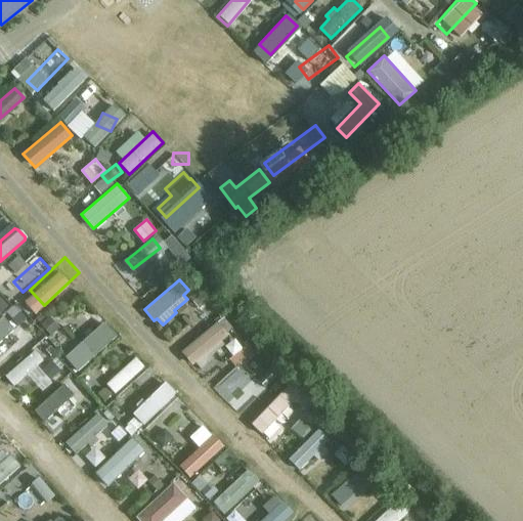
[(7,310),(17,322),(24,317),(12,305),(11,306),(6,301),(0,306),(0,309),(3,313),(7,310)]
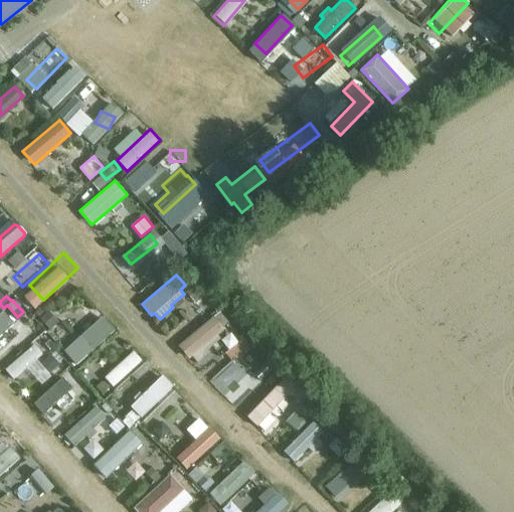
[(64,332),(76,324),(60,299),(47,308),(64,332)]
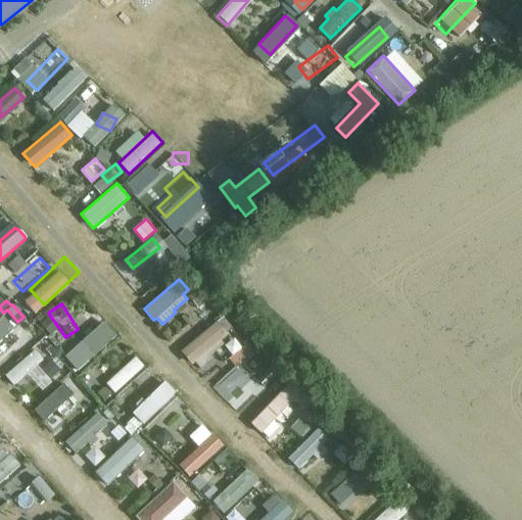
[(0,340),(14,328),(3,316),(0,318),(0,340)]
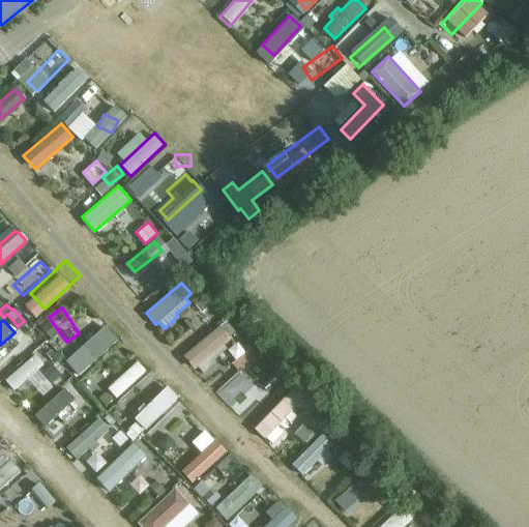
[(219,325),(183,355),(195,369),(198,366),(203,372),(215,361),(213,359),(227,347),(224,344),(231,339),(229,335),(235,330),(227,321),(221,326),(219,325)]
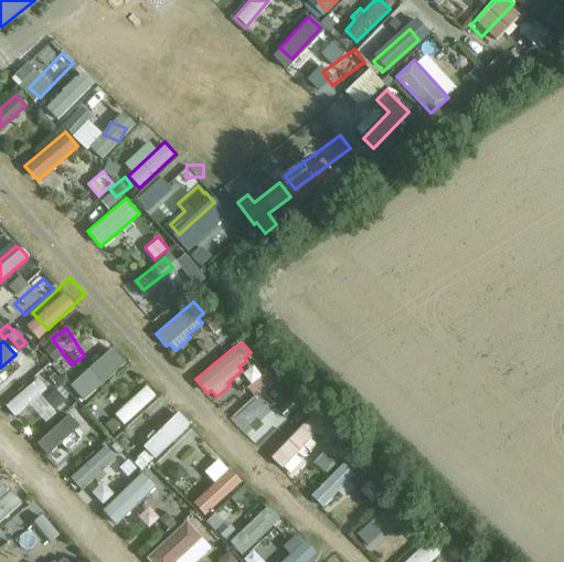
[(84,399),(126,362),(113,347),(71,384),(84,399)]
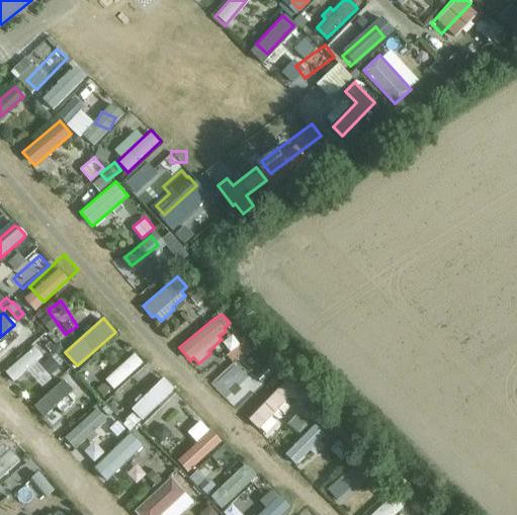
[(233,360),(251,345),(246,339),(228,353),(233,360)]
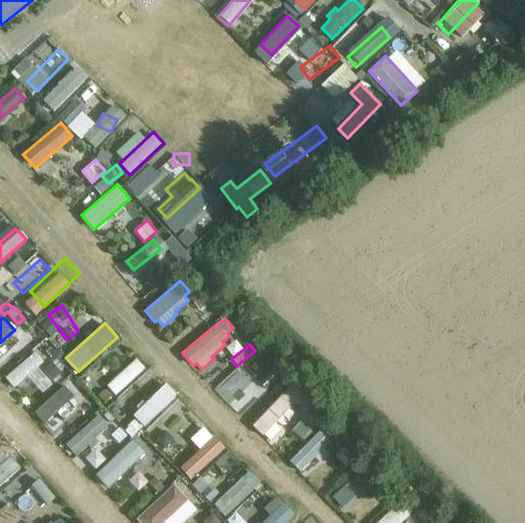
[(263,347),(219,389),(229,400),(230,399),(237,406),(251,394),(242,386),(273,358),(263,347)]
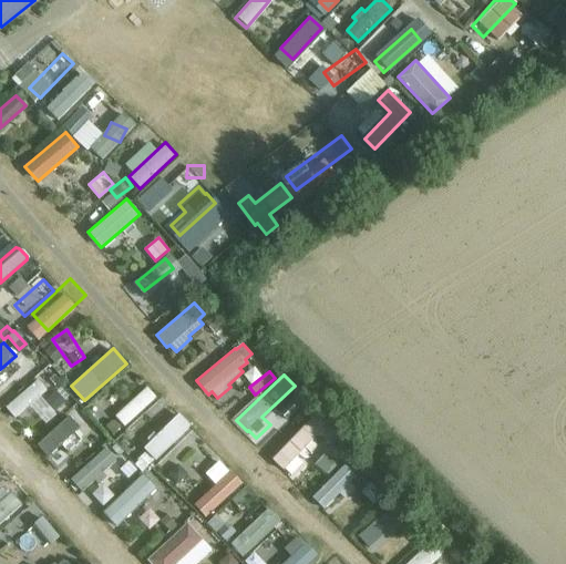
[(124,424),(156,396),(147,386),(115,414),(124,424)]
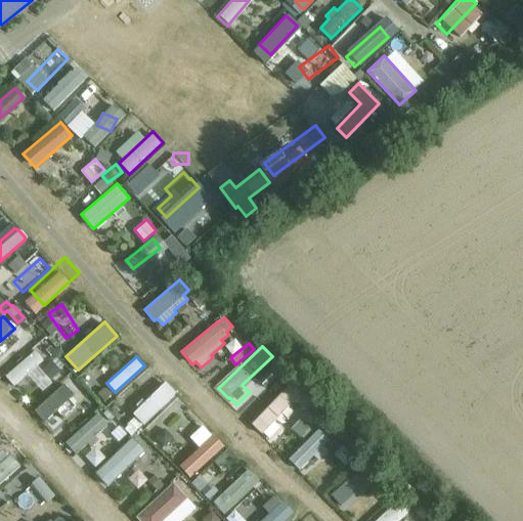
[(270,386),(281,378),(273,366),(262,375),(270,386)]
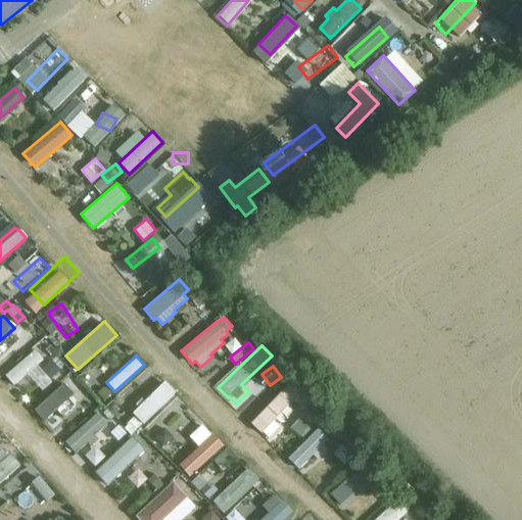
[(74,370),(45,400),(59,414),(82,389),(77,385),(83,379),(74,370)]
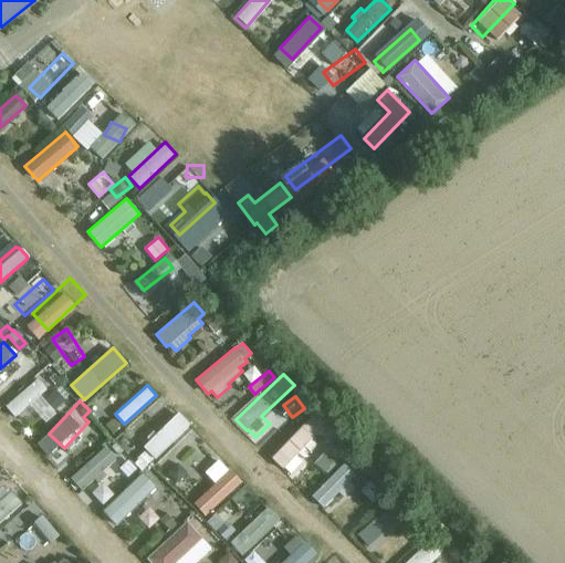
[(315,413),(272,457),(283,468),(285,466),(291,472),(302,461),(295,455),(304,445),(310,450),(315,444),(311,439),(326,423),(315,413)]
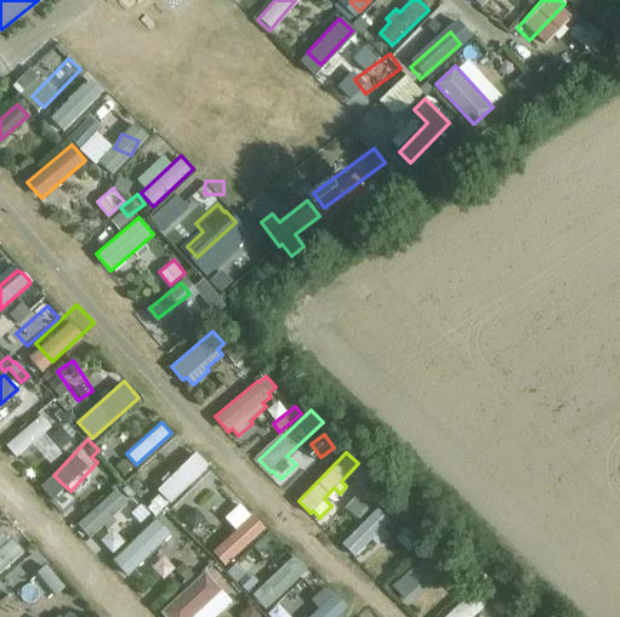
[(174,500),(208,467),(198,457),(164,489),(174,500)]
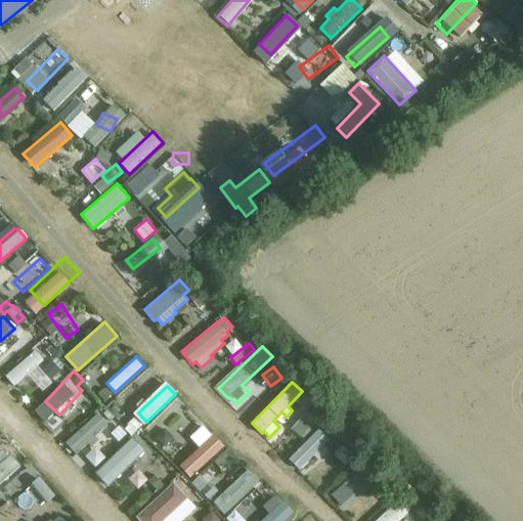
[(294,414),(305,427),(320,414),(309,400),(294,414)]
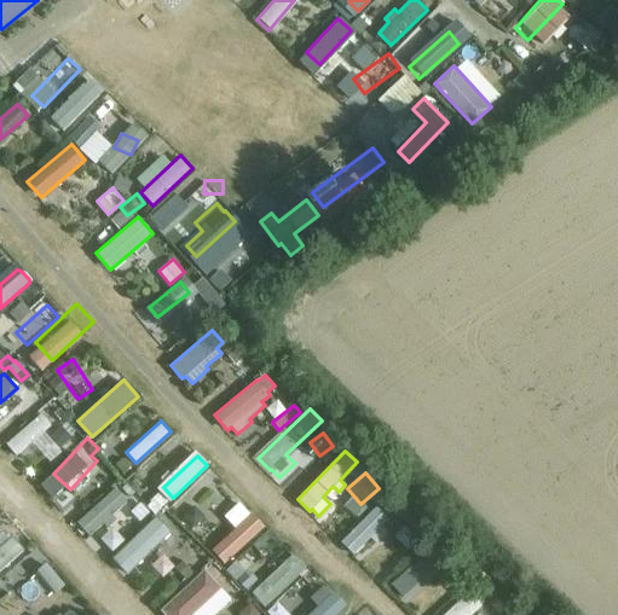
[(91,527),(119,502),(109,491),(81,516),(91,527)]
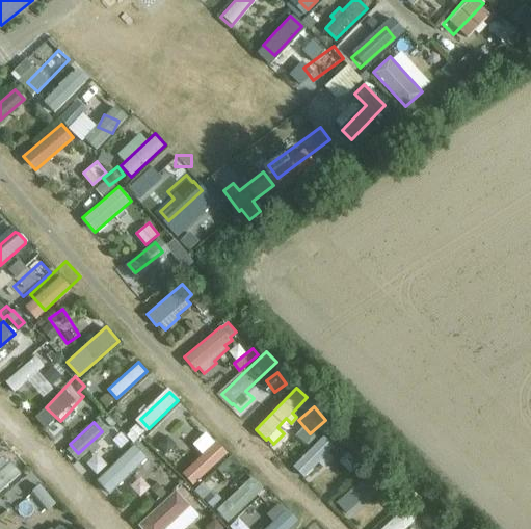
[(180,455),(206,431),(197,422),(185,434),(181,430),(177,434),(175,432),(165,441),(180,455)]
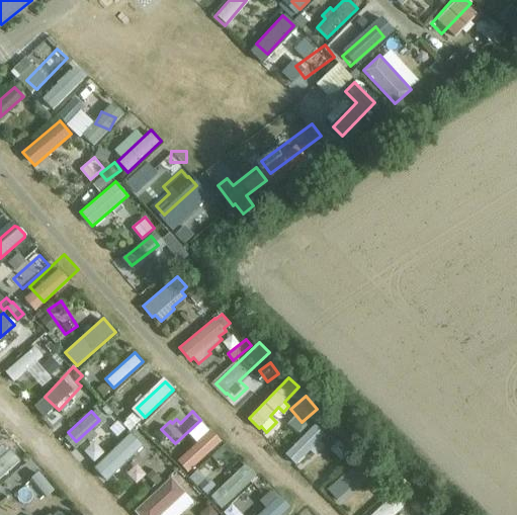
[(138,419),(101,456),(116,471),(153,434),(138,419)]
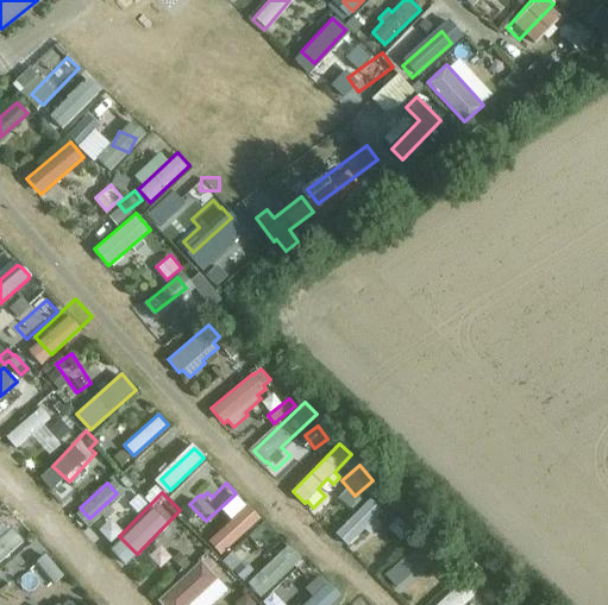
[(370,498),(336,533),(348,544),(364,527),(370,533),(381,522),(376,516),(382,510),(370,498)]
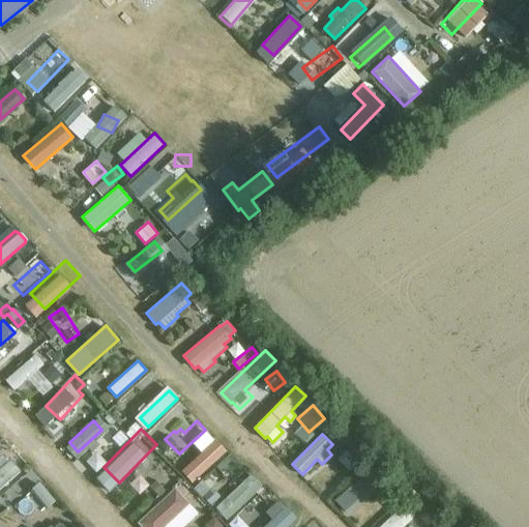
[(203,491),(237,460),(227,448),(193,479),(203,491)]
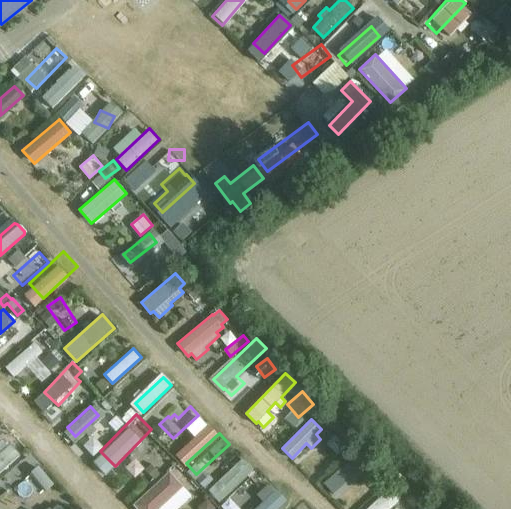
[(0,473),(18,457),(8,446),(0,453),(0,473)]
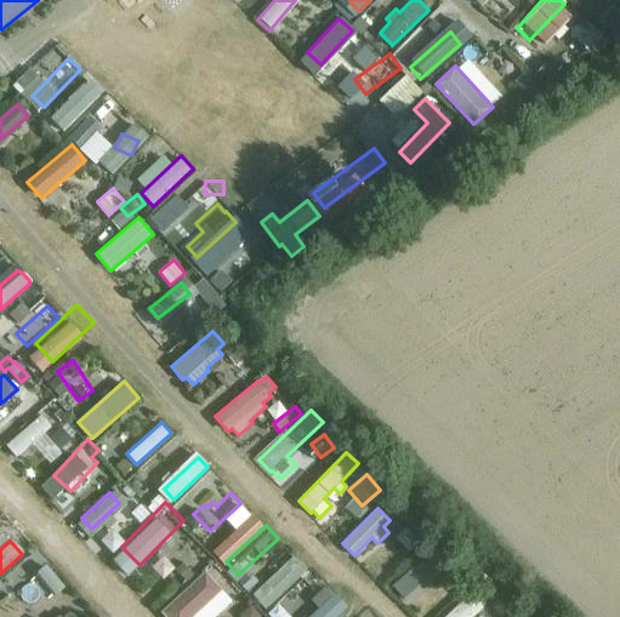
[(405,595),(442,564),(431,552),(394,583),(405,595)]
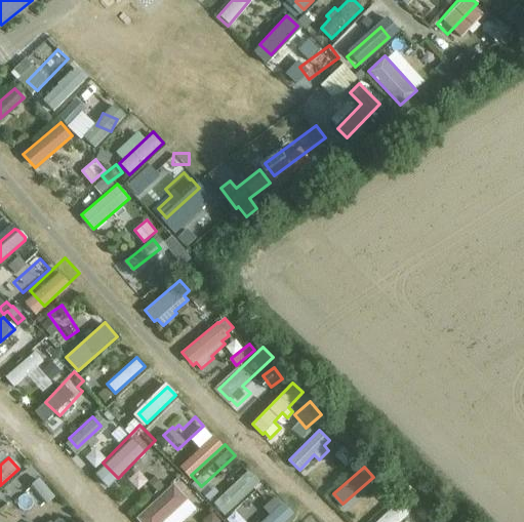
[(233,506),(259,482),(251,473),(225,497),(233,506)]
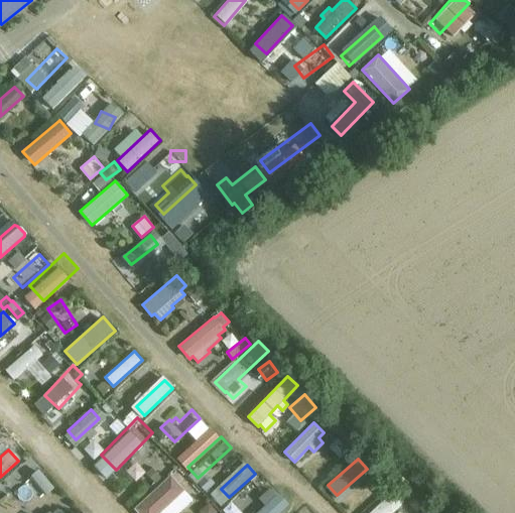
[(47,475),(60,485),(68,476),(53,466),(47,475)]
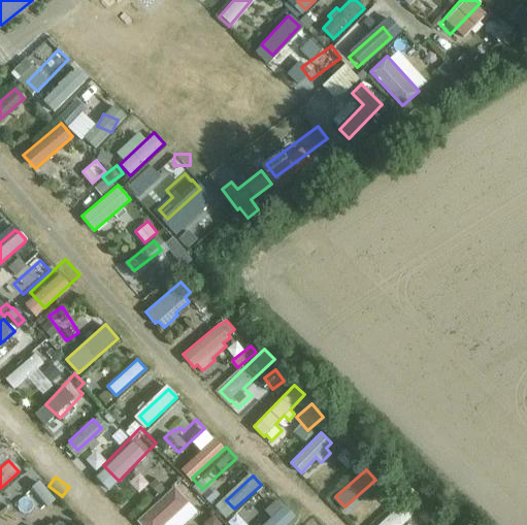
[(55,524),(46,514),(37,520),(17,495),(9,501),(27,524),(55,524)]
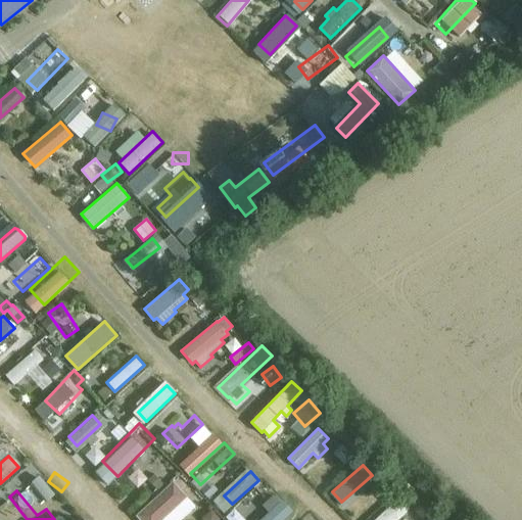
[(395,519),(410,508),(399,497),(374,519),(395,519)]
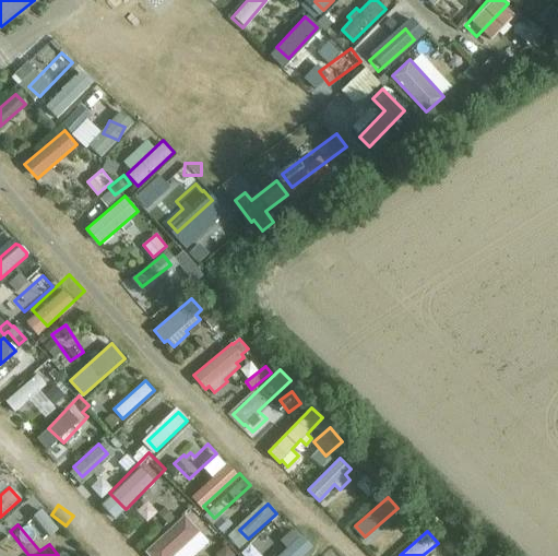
[(190,535),(166,555),(201,555),(197,552),(201,547),(190,535)]
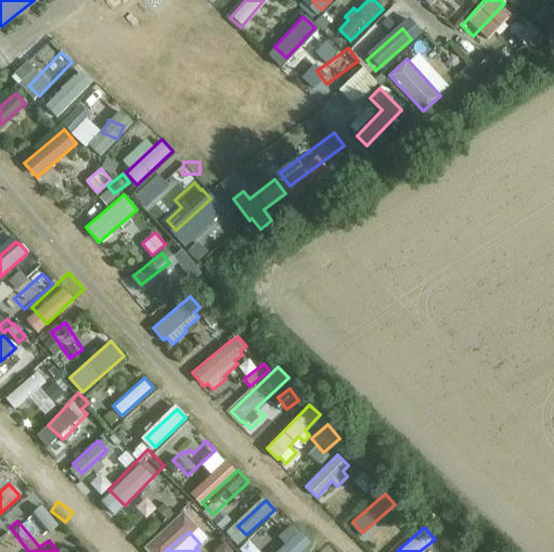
[(0,539),(0,544),(5,551),(24,551),(9,533),(0,539)]
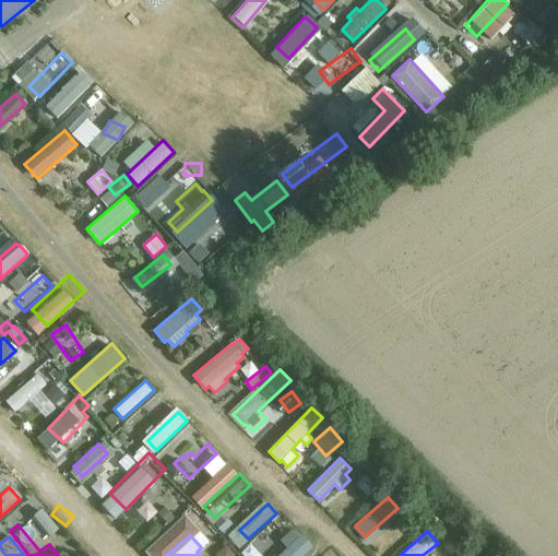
[(301,555),(308,549),(299,540),(282,555),(301,555)]
